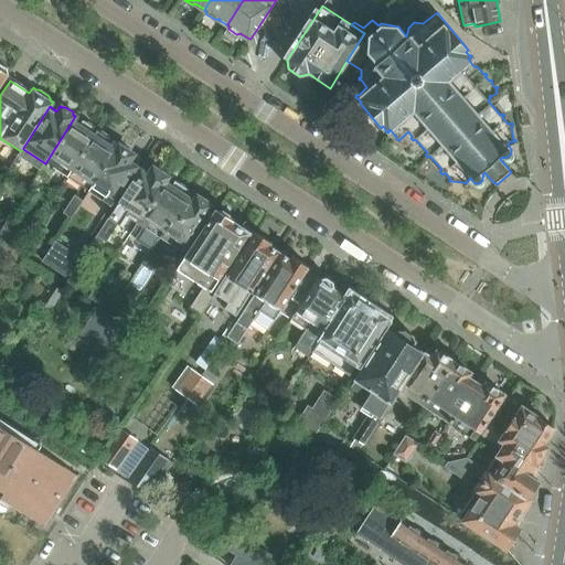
[(45,163),(67,178),(97,130),(95,129),(94,127),(87,121),(84,121),(82,120),(78,125),(72,121),(45,163)]
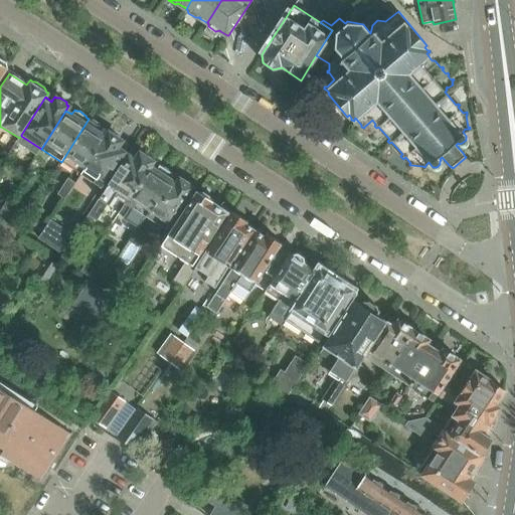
[(61,162),(80,174),(109,132),(108,131),(104,136),(99,132),(102,128),(100,127),(99,124),(92,119),(89,119),(61,162)]
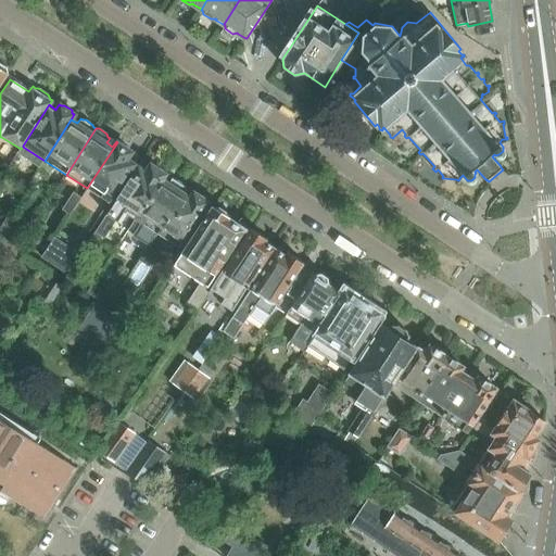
[(117,142),(87,188),(110,203),(136,163),(127,158),(131,152),(129,151),(128,149),(121,143),(117,142)]
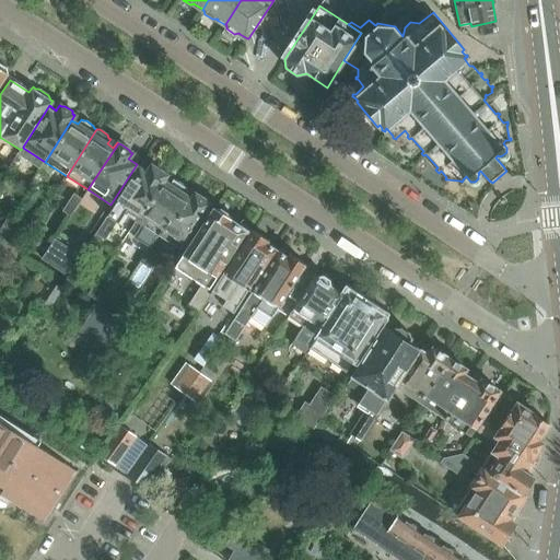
[(127,232),(128,233),(163,181),(166,175),(164,173),(161,170),(156,166),(154,166),(150,164),(146,170),(140,166),(92,238),(100,244),(114,221),(117,223),(124,213),(135,220),(127,232)]
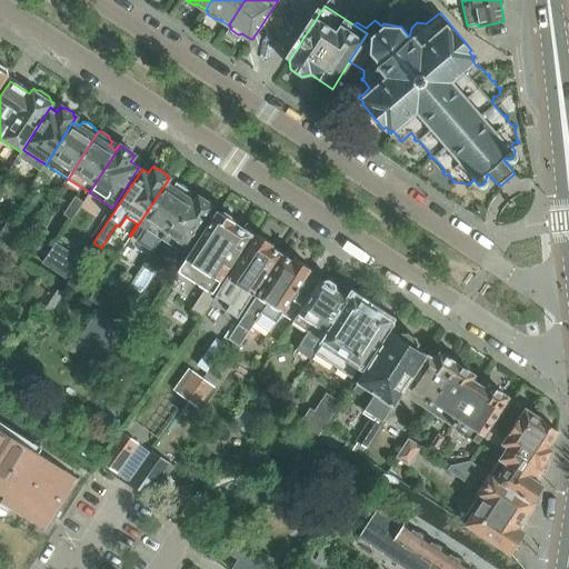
[(160,239),(188,198),(191,192),(189,191),(188,188),(181,183),(178,183),(175,182),(171,187),(166,183),(130,237),(138,242),(142,235),(156,242),(158,238),(160,239)]
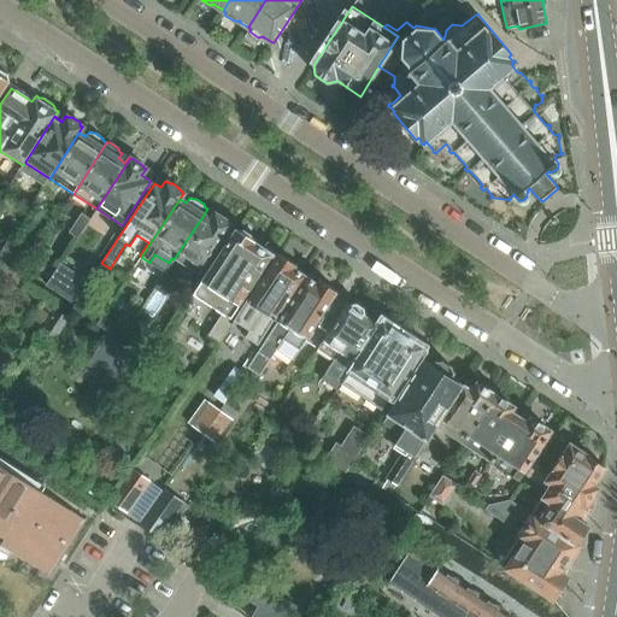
[(204,215),(174,259),(198,276),(231,225),(228,223),(228,219),(221,215),(217,216),(215,213),(211,219),(204,215)]
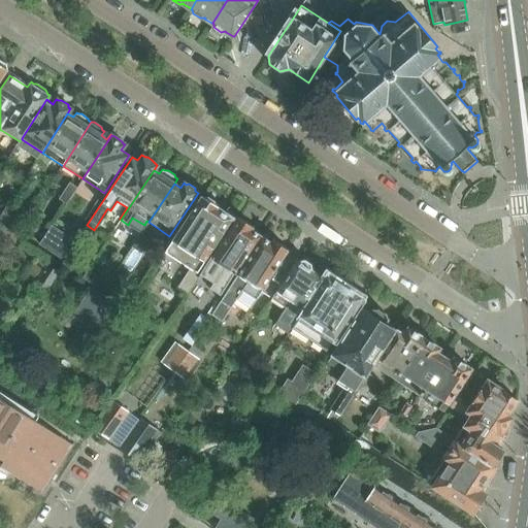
[(233,218),(217,207),(213,200),(207,197),(201,197),(200,197),(170,241),(166,239),(160,249),(184,264),(182,268),(187,271),(171,296),(180,302),(197,277),(194,275),(233,218)]
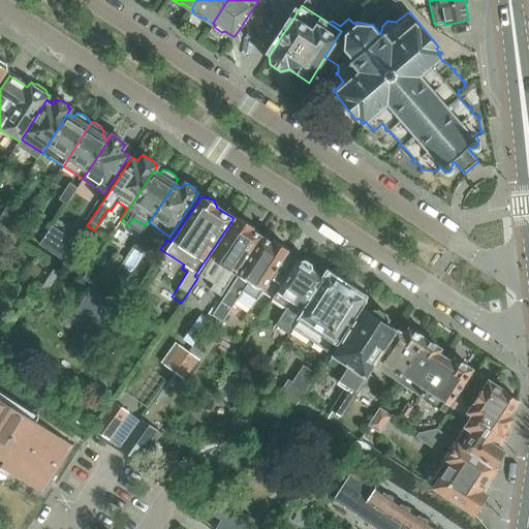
[(210,289),(220,297),(221,297),(224,290),(259,236),(252,230),(254,228),(239,217),(212,258),(200,274),(214,283),(214,284),(210,289)]
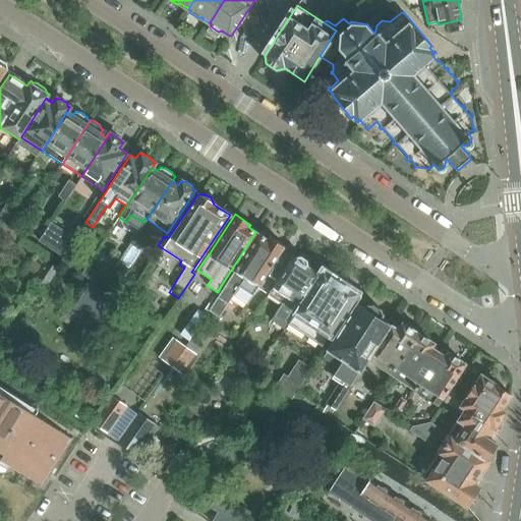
[(5,225),(0,233),(15,243),(20,235),(5,225)]
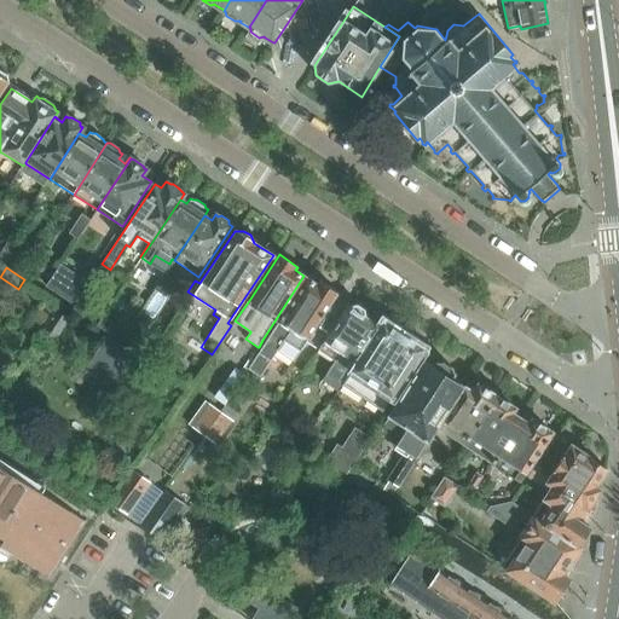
[(163,296),(175,277),(166,271),(154,290),(163,296)]
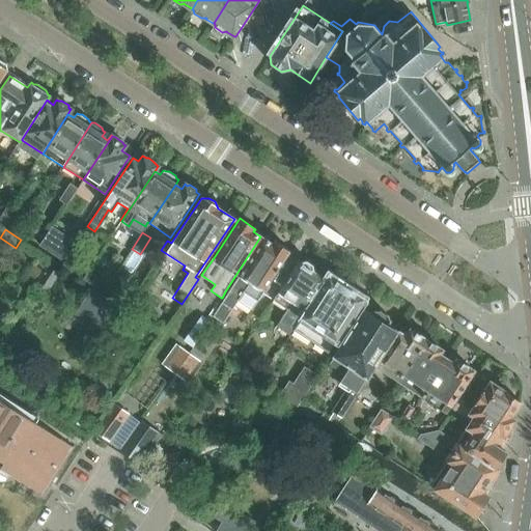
[(67,249),(47,235),(40,246),(61,259),(67,249)]
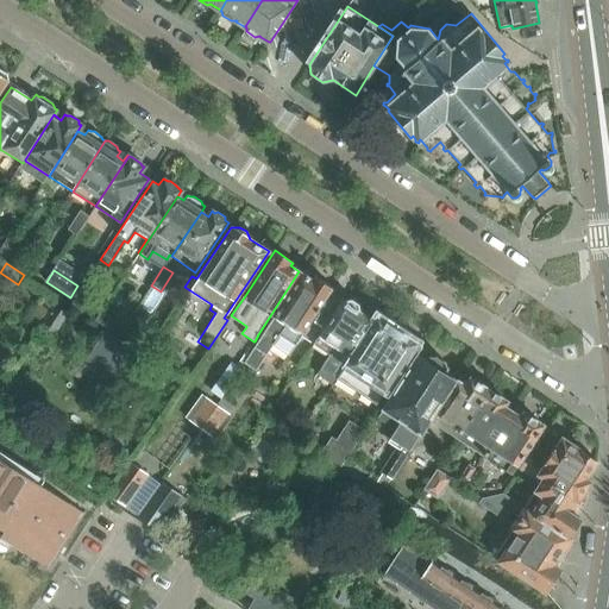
[(303,274),(258,341),(244,363),(255,370),(256,371),(272,346),(288,356),(301,336),(313,344),(322,328),(325,330),(343,301),(331,293),(333,289),(314,276),(312,278),(303,274)]
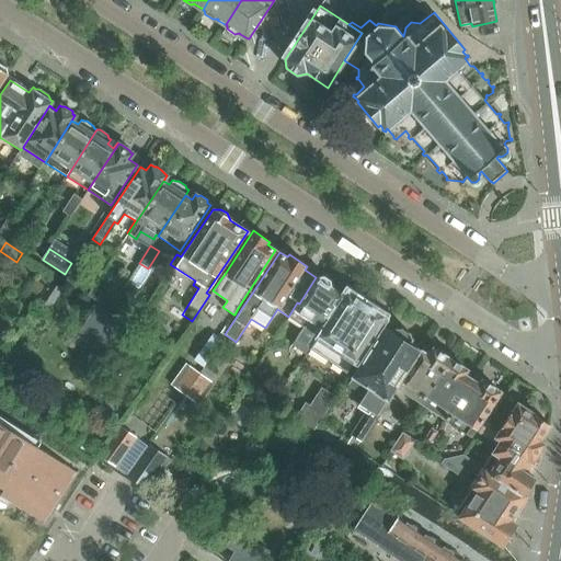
[(294,340),(310,350),(347,293),(345,292),(343,295),(332,288),(330,281),(324,277),(317,278),(316,277),(299,304),(297,302),(287,317),(307,330),(301,332),(300,331),(294,340)]
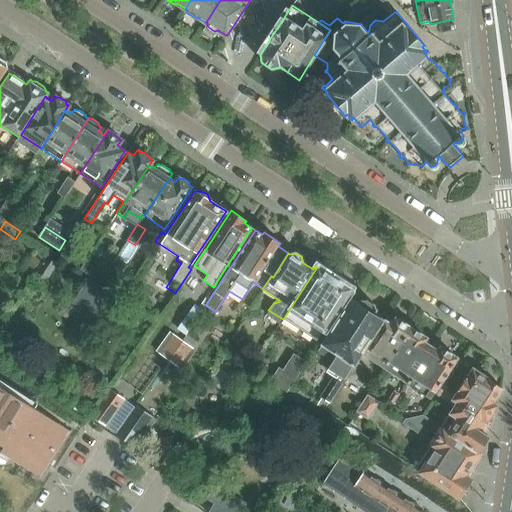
[(45,256),(35,271),(46,279),(57,265),(45,256)]
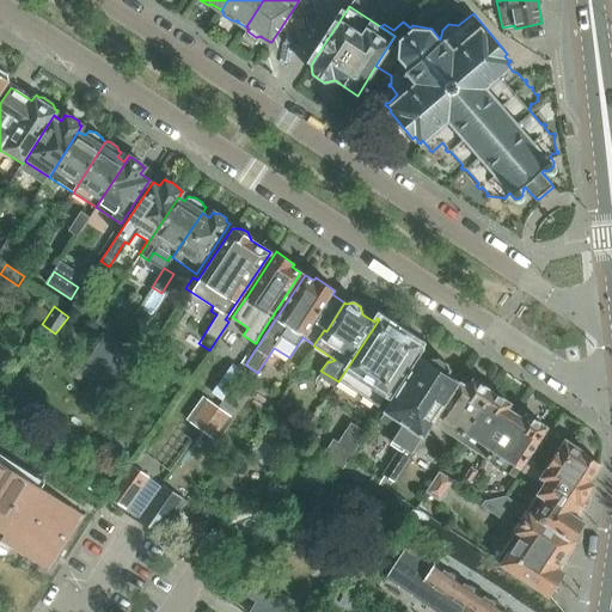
[(132,331),(101,313),(96,322),(99,324),(93,335),(111,346),(110,348),(114,349),(120,340),(124,342),(132,331)]
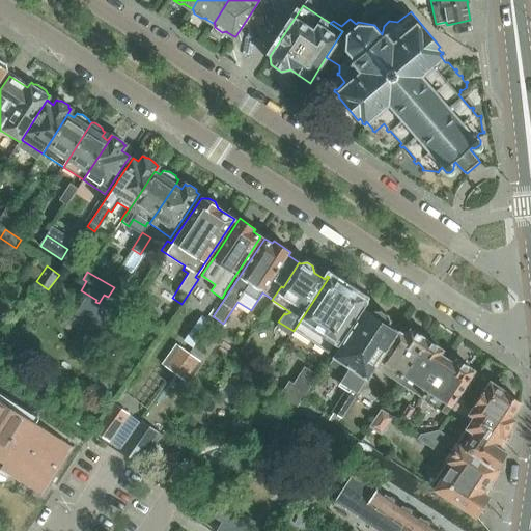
[(363,299),(329,277),(294,331),(310,342),(328,354),(363,299)]
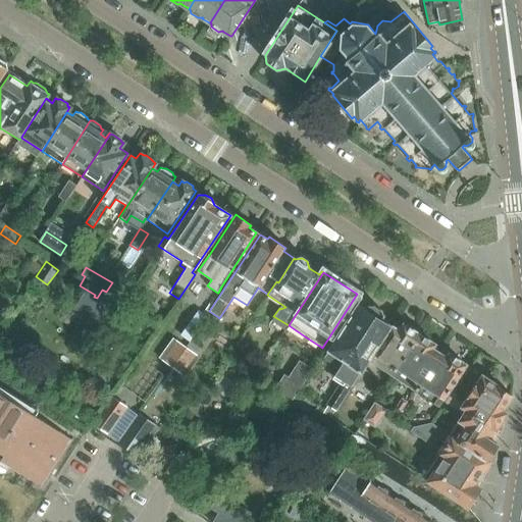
[(336,388),(326,404),(334,410),(335,408),(351,385),(368,361),(390,327),(381,321),(384,317),(381,311),(372,305),(366,306),(363,310),(357,305),(323,358),(338,368),(334,374),(345,381),(340,390),(336,388)]
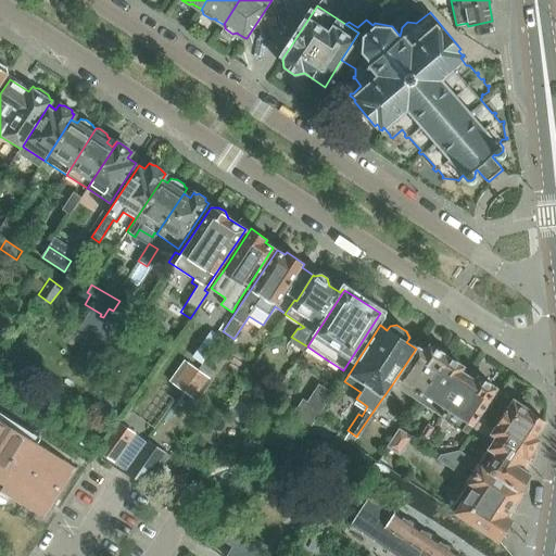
[(425,352),(417,346),(416,349),(392,384),(416,401),(446,356),(429,345),(425,352)]
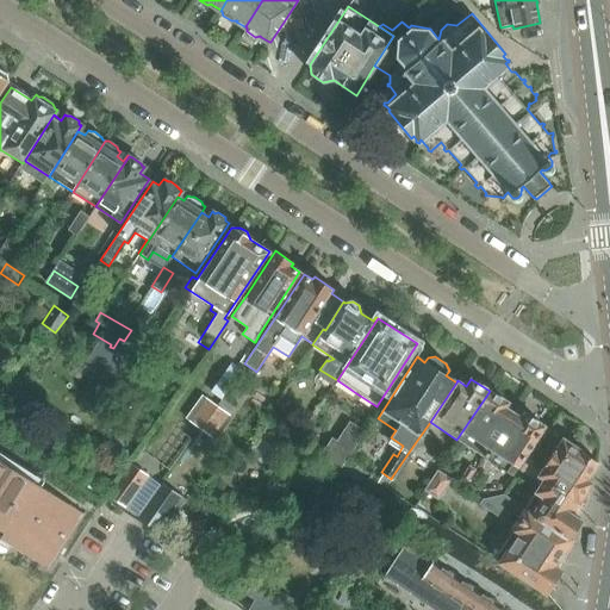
[(508,403),(490,391),(456,440),(484,456),(514,414),(505,408),(508,403)]
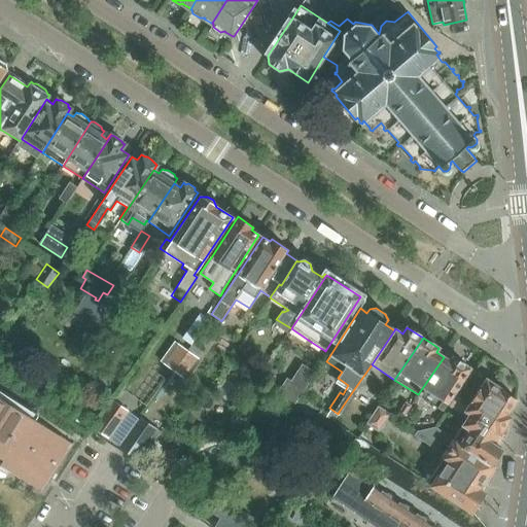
[(187,351),(178,344),(166,360),(176,367),(187,351)]
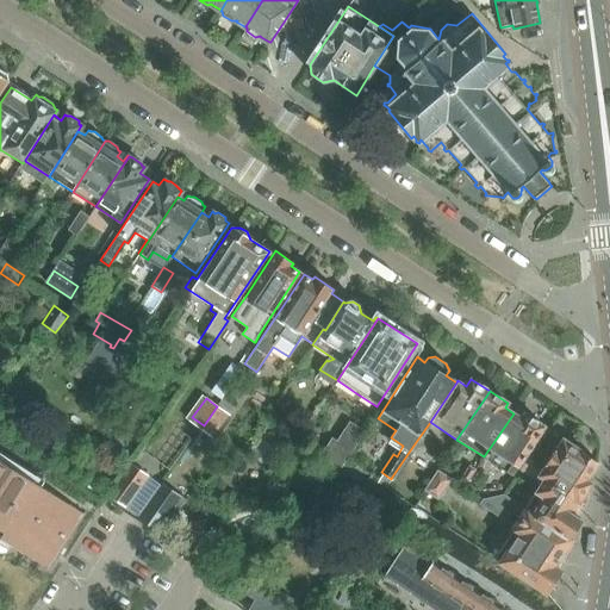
[(215,434),(229,415),(217,406),(204,425),(215,434)]
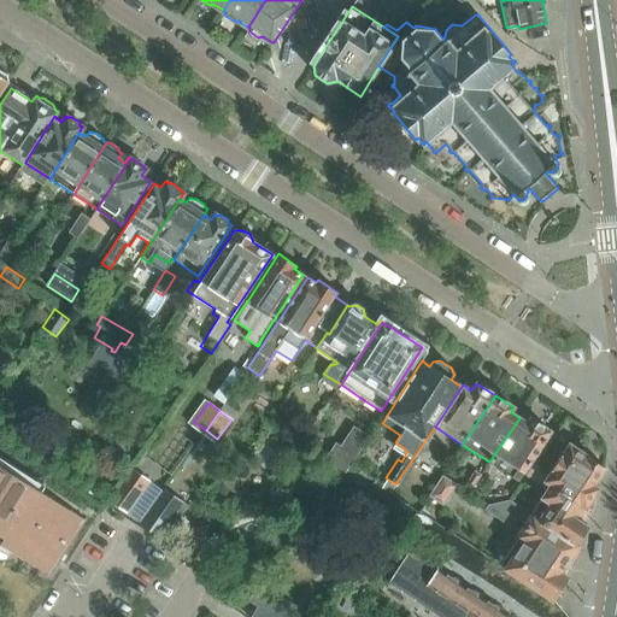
[(551,430),(529,418),(527,423),(519,418),(489,462),(517,480),(551,430)]
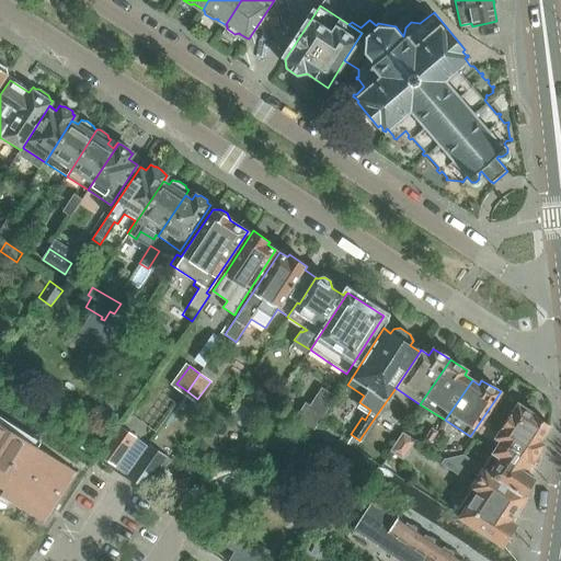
[(333,398),(320,390),(309,408),(313,411),(309,419),(317,423),(333,398)]
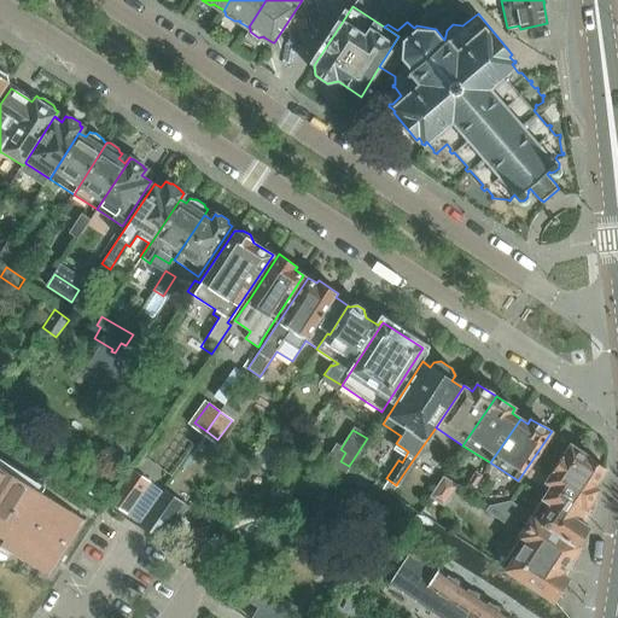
[(542,466),(535,461),(529,470),(587,508),(600,489),(595,487),(606,468),(589,458),(570,444),(547,476),(540,470),(542,466)]
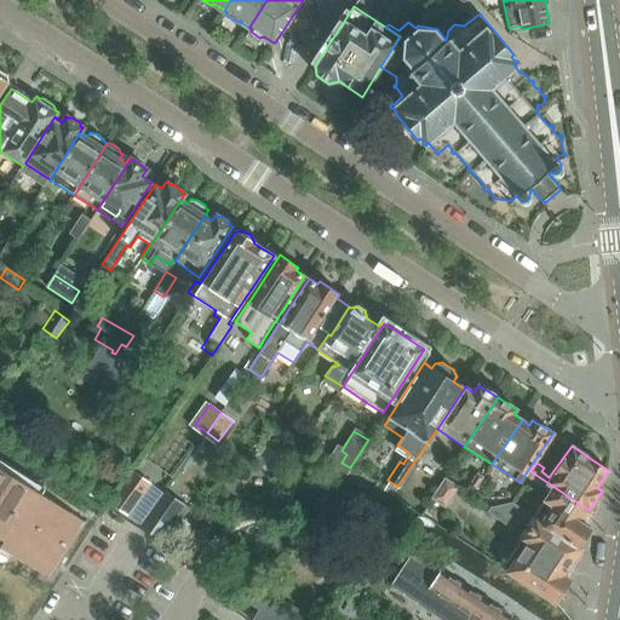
[(0,546),(51,579),(86,523),(0,466),(0,546)]
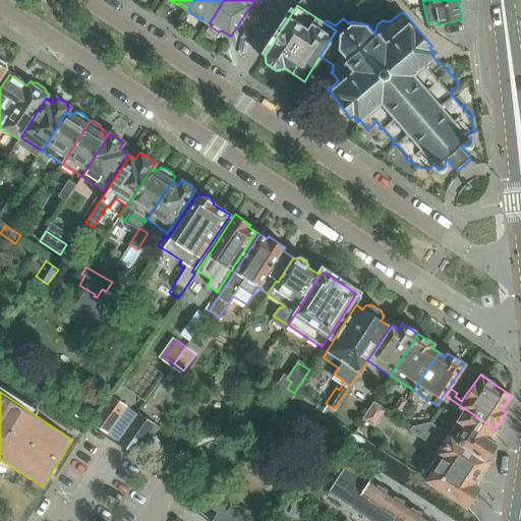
[(107,432),(125,406),(112,396),(93,423),(107,432)]
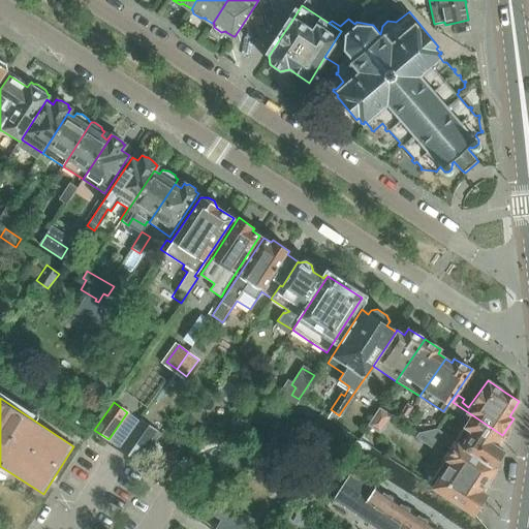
[(455,440),(494,467),(504,450),(500,447),(506,438),(502,435),(453,402),(449,408),(467,421),(462,428),(463,428),(455,440)]
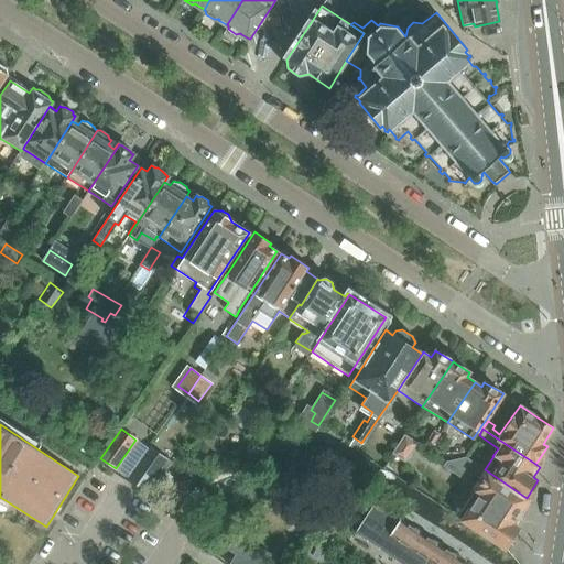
[(404,434),(397,446),(408,453),(415,442),(404,434)]
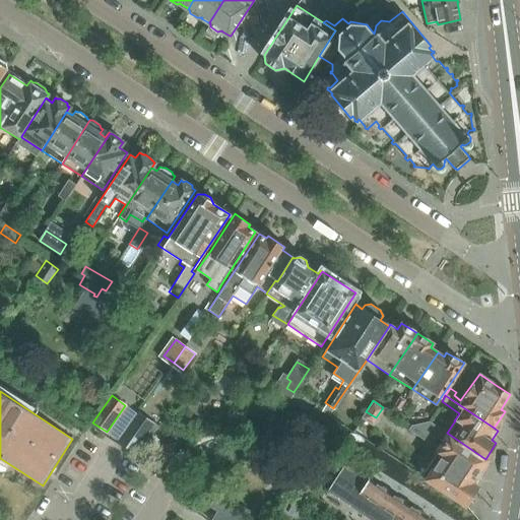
[(138,411),(117,442),(118,442),(120,440),(134,451),(132,453),(133,454),(138,447),(159,427),(158,426),(156,428),(138,414),(139,412),(138,411)]
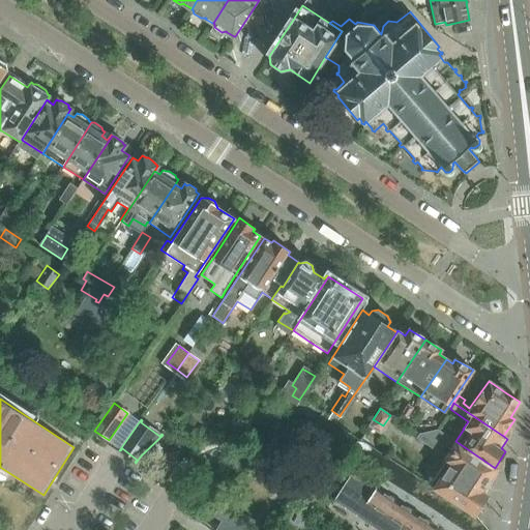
[(437,430),(418,434),(415,438),(436,450),(439,445),(443,447),(446,443),(450,446),(441,461),(444,463),(430,484),(472,512),(477,511),(484,500),(483,495),(480,493),(486,484),(489,487),(497,474),(494,472),(496,469),(495,468),(455,441),(437,430)]
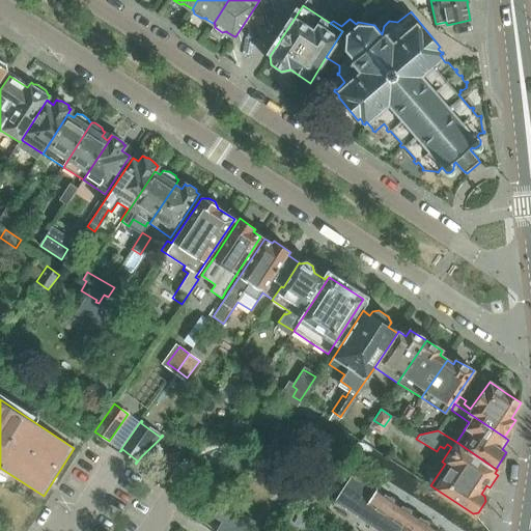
[(435,530),(437,529),(376,488),(375,491),(373,494),(362,486),(347,508),(382,530),(435,530)]
